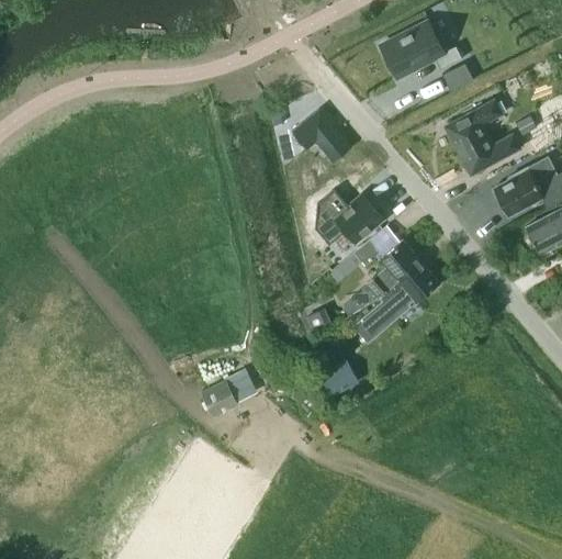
[(428,23),(380,48),(396,79),(434,60),(440,73),(462,60),(456,48),(444,54),(428,23)]
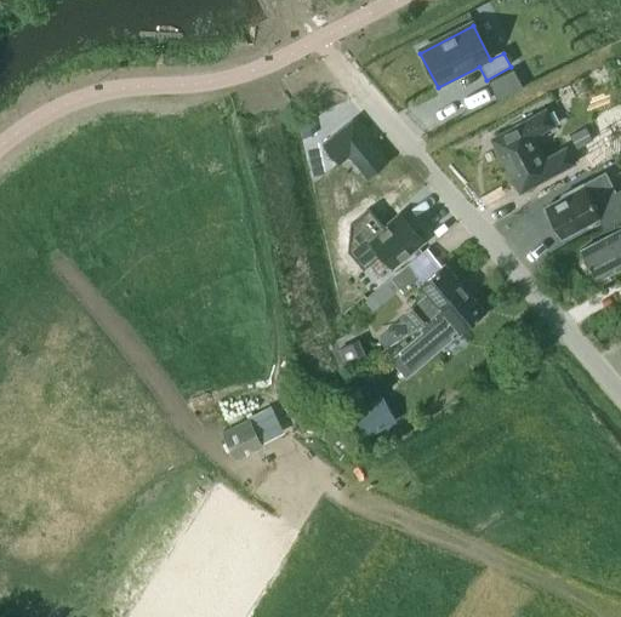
[(499,103),(523,90),(513,72),(489,85),(499,103)]
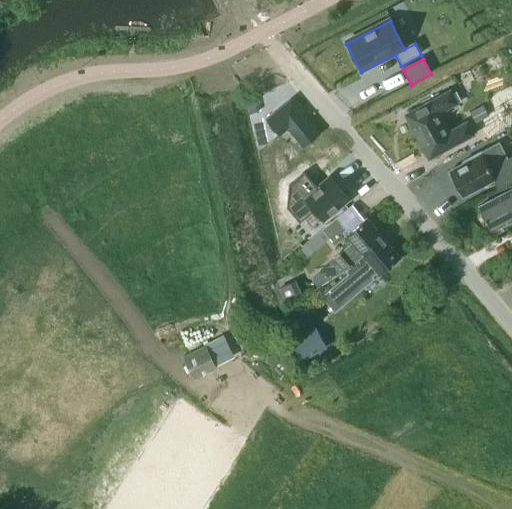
[(417,139),(443,123),(439,115),(457,105),(450,92),(408,115),(411,122),(408,124),(417,139)]
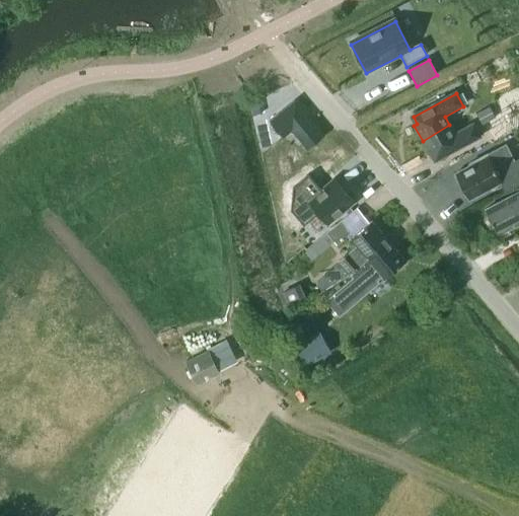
[(283,139),(292,132),(307,151),(324,138),(296,101),(294,102),(270,123),(283,139)]
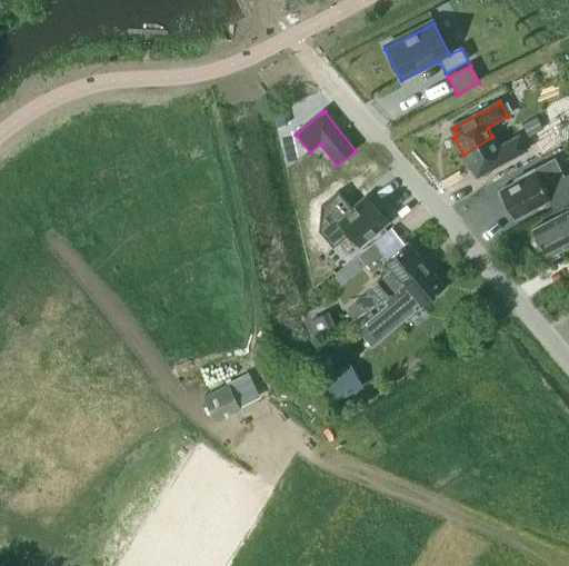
[(543,131),(537,119),(522,127),(529,139),(543,131)]
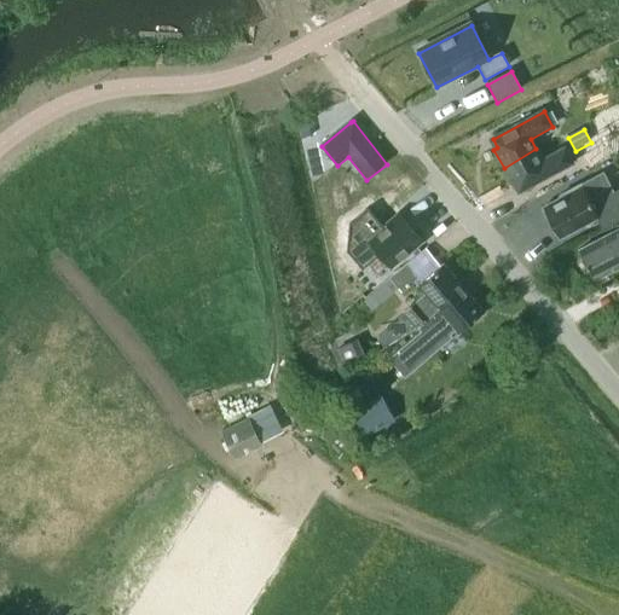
[(618,129),(595,141),(605,162),(618,154),(618,129)]
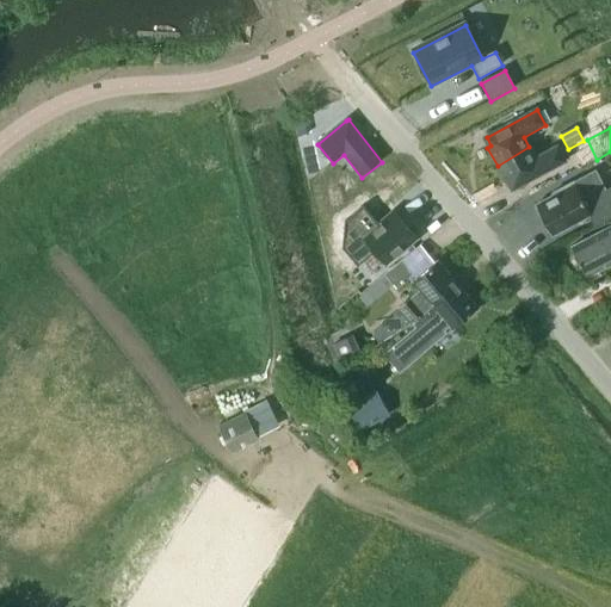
[(536,159),(529,147),(498,166),(507,184),(511,181),(514,190),(566,162),(557,148),(536,159)]
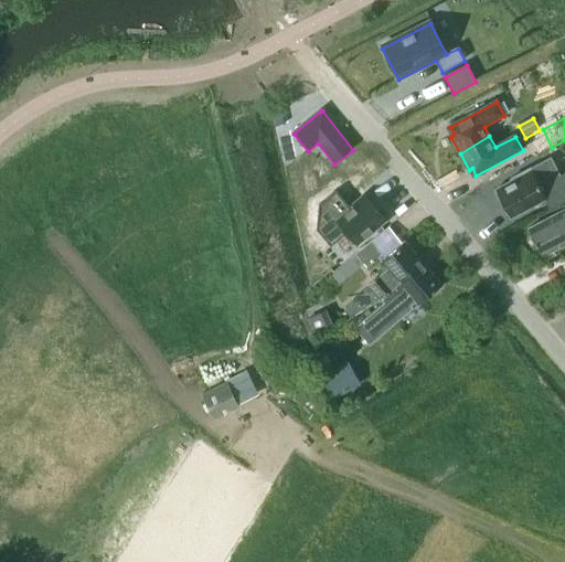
[(541,189),(560,179),(550,160),(531,170),(530,170),(510,181),(512,183),(498,192),(502,200),(500,201),(502,204),(501,208),(508,214),(510,219),(545,199),(541,189)]
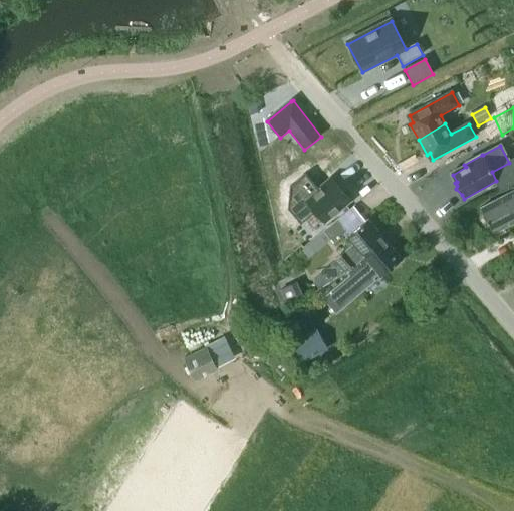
[(513,185),(513,161),(493,172),(503,191),(513,185)]
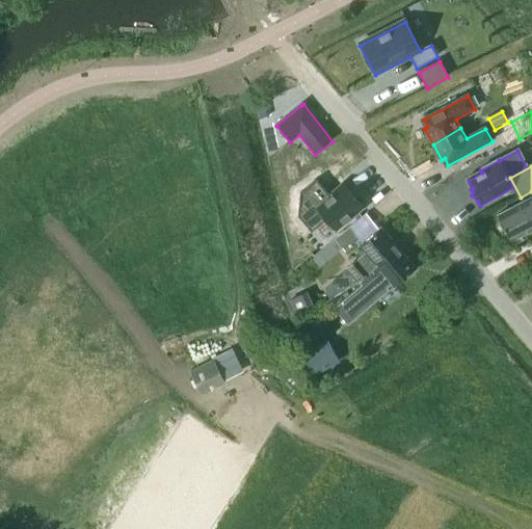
[(335,231),(363,207),(344,186),(317,209),(314,205),(299,217),(309,229),(322,216),(335,231)]
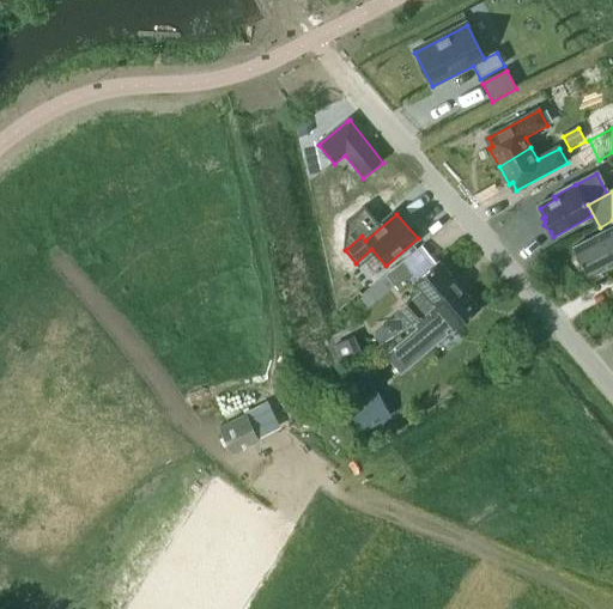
[(589,279),(612,266),(612,229),(574,249),(589,279)]
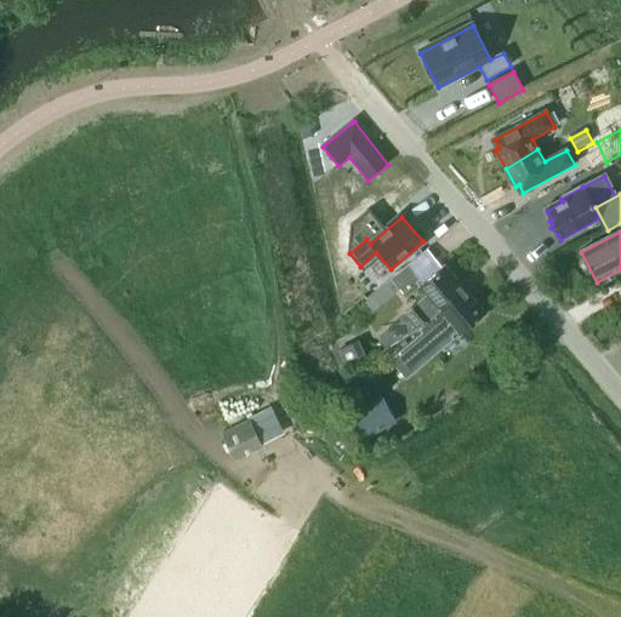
[(405,315),(419,330),(465,291),(444,267),(419,289),(426,298),(405,315)]
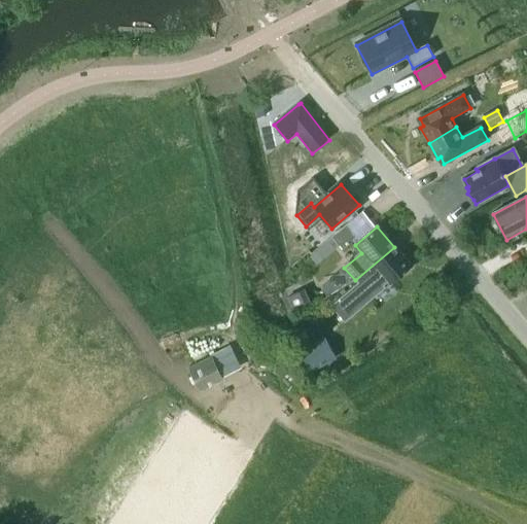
[(346,228),(332,240),(342,251),(356,240),(346,228)]
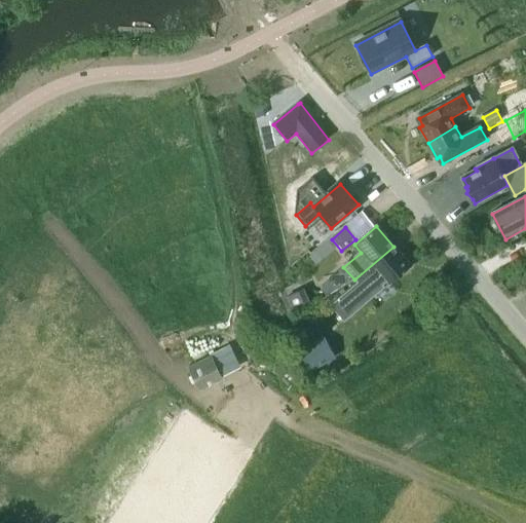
[(388,286),(411,266),(393,247),(354,279),(357,282),(329,305),(330,306),(335,301),(347,315),(379,288),(376,285),(377,284),(376,282),(382,277),(388,286)]
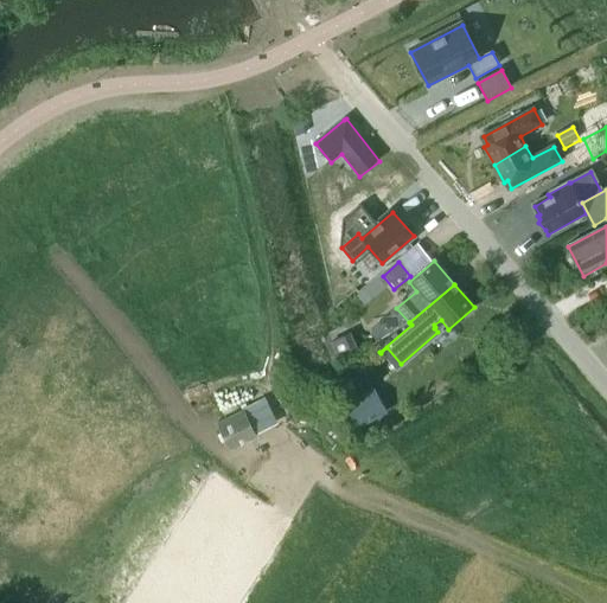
[(351,335),(330,345),(337,360),(358,351),(351,335)]
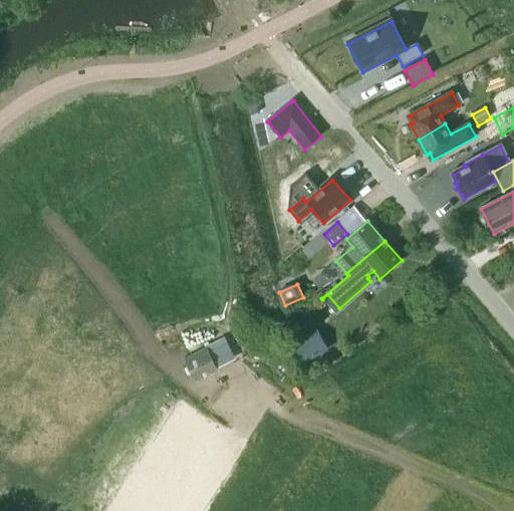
[(317,332),(292,345),(302,364),(327,351),(317,332)]
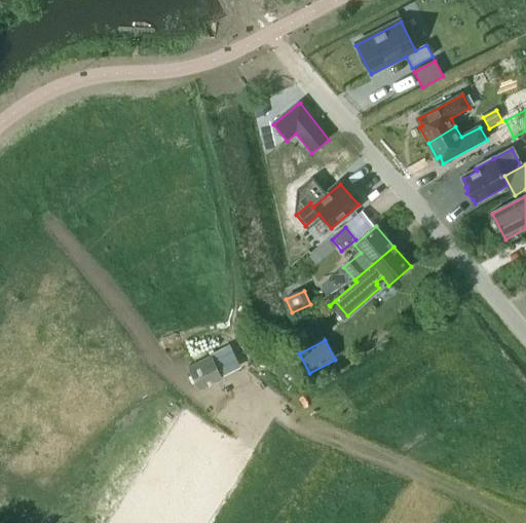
[(199,393),(222,381),(211,358),(188,368),(199,393)]
